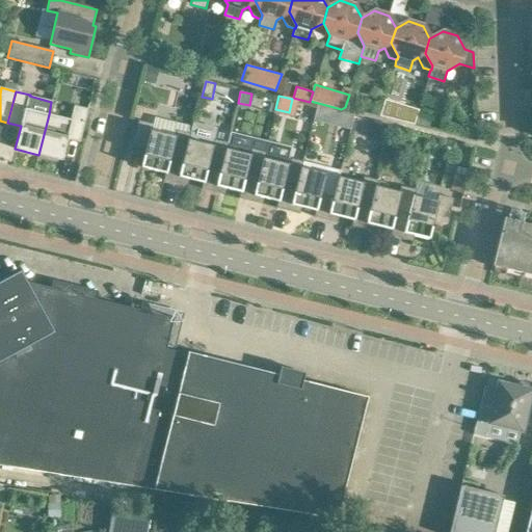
[(384,101),(380,116),(415,125),(418,111),(384,101)]
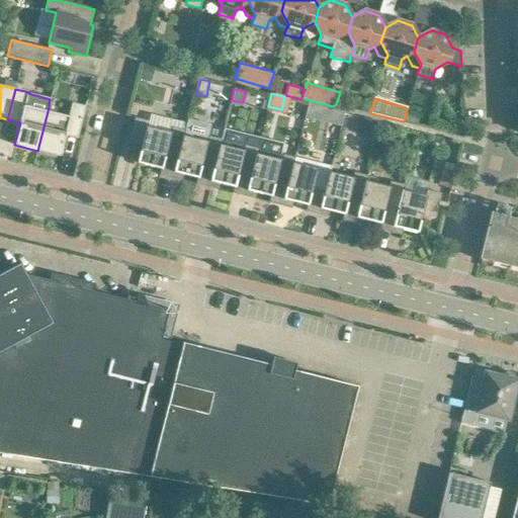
[(310,100),(305,116),(321,120),(325,104),(310,100)]
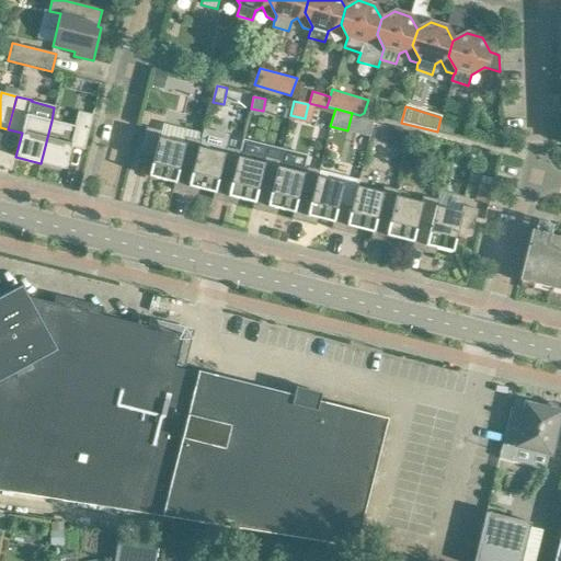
[(52,121),(41,163),(65,170),(71,145),(83,148),(83,150),(84,150),(93,115),(78,112),(75,127),(52,121)]
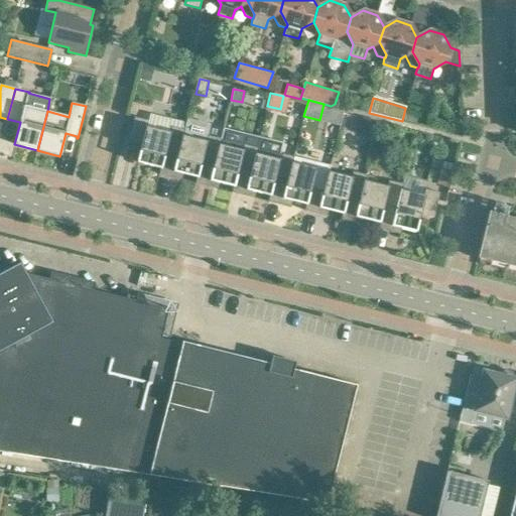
[(406,114),(404,120),(415,123),(417,117),(406,114)]
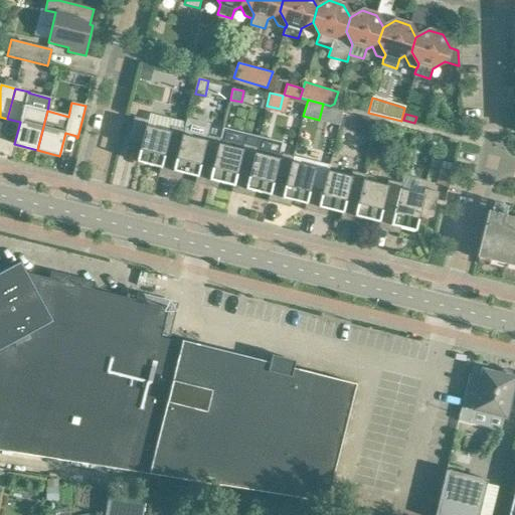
[(136,162),(160,168),(165,150),(178,154),(182,135),(183,136),(184,130),(170,126),(169,132),(147,127),(148,121),(134,117),(128,142),(141,145),(136,162)]
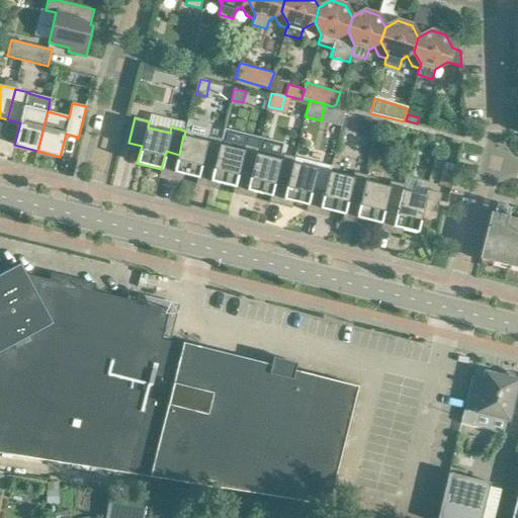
[(177,173),(197,178),(198,178),(202,160),(216,163),(220,145),(221,146),(223,140),(207,136),(206,142),(184,137),(183,136),(179,155),(166,151),(161,169),(159,175),(178,180),(178,178),(176,178),(177,173)]
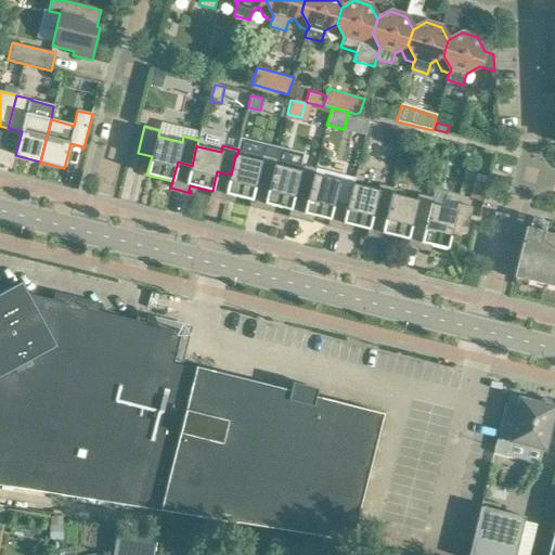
[(229,195),(250,201),(252,201),(256,181),(270,184),(275,165),(275,166),(278,159),(262,155),(260,162),(236,156),(235,155),(231,175),(217,171),(213,191),(211,191),(209,197),(230,203),(230,201),(228,201),(229,195)]
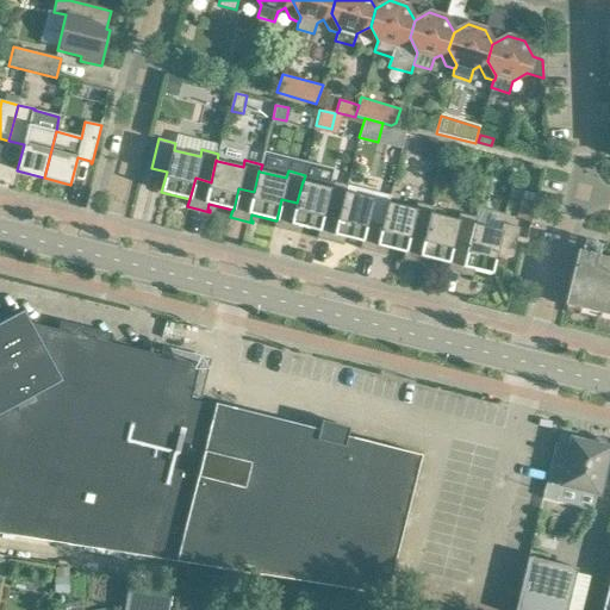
[(294,225),(318,231),(319,231),(324,210),(340,213),(346,192),(346,193),(348,186),(331,181),(329,188),(303,182),(303,181),(297,203),(281,199),(277,221),(275,221),(274,228),(296,234),(296,231),(293,231),(294,225)]
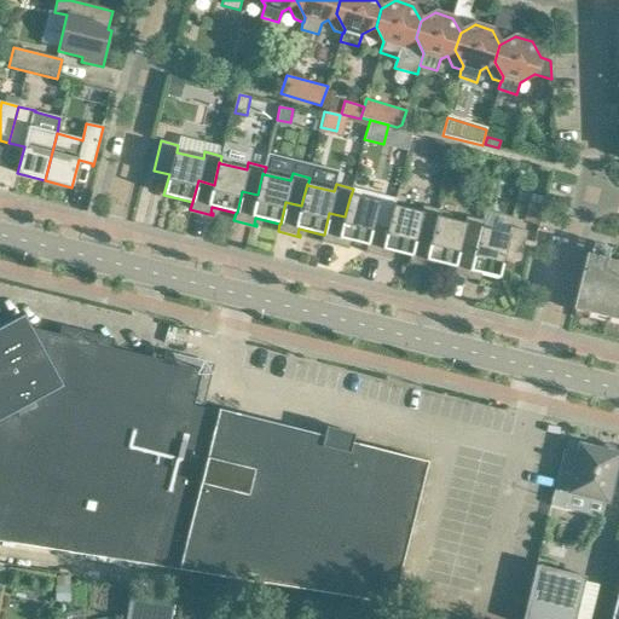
[(342,239),(366,246),(368,246),(372,224),(388,227),(394,206),(394,207),(397,200),(380,195),(377,202),(351,196),(351,195),(345,217),(329,213),(324,235),(323,235),(322,242),(343,248),(343,246),(341,246),(342,239)]
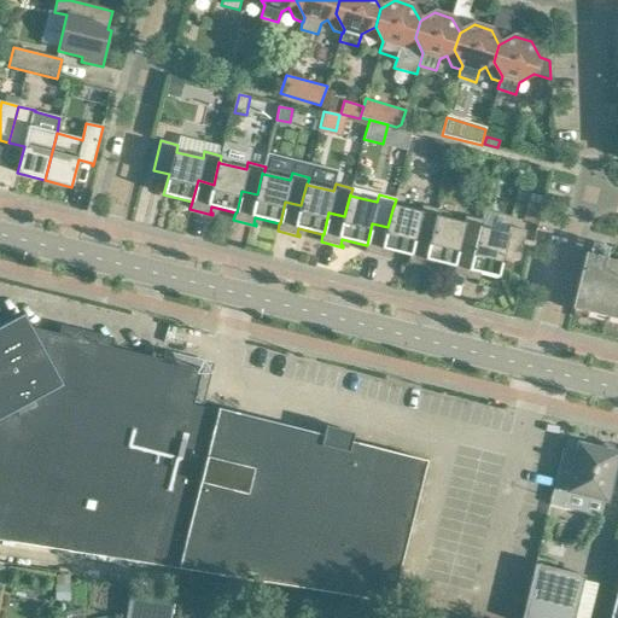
[(385,250),(409,256),(410,256),(415,234),(431,238),(437,216),(439,210),(423,205),(420,213),(394,207),(394,205),(388,227),(372,223),(367,245),(366,245),(365,252),(386,258),(386,256),(384,256),(385,250)]
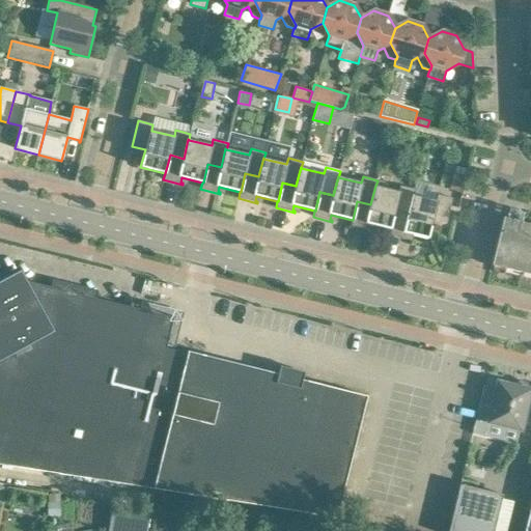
[(369,224),(389,229),(390,229),(395,211),(408,214),(413,195),(414,195),(415,190),(400,186),(398,192),(375,186),(370,204),(357,201),(353,220),(352,220),(351,226),(369,231),(369,229),(367,229),(369,224)]
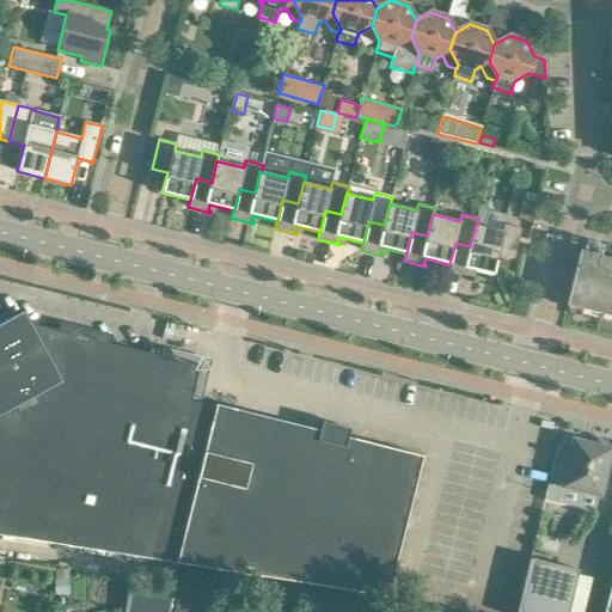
[(450,264),(448,264),(447,271),(469,277),(469,275),(466,275),(469,269),(494,275),(499,255),(514,258),(521,230),(505,225),(503,232),(477,225),(476,225),(470,246),(456,243),(450,264)]
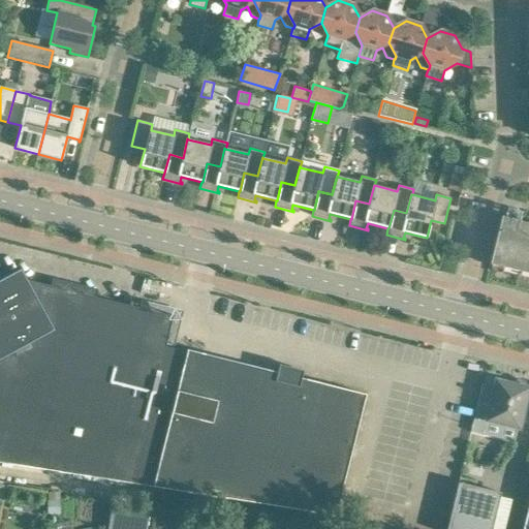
[(528,229),(514,225),(515,220),(501,217),(491,259),(502,262),(501,268),(528,274),(528,229)]
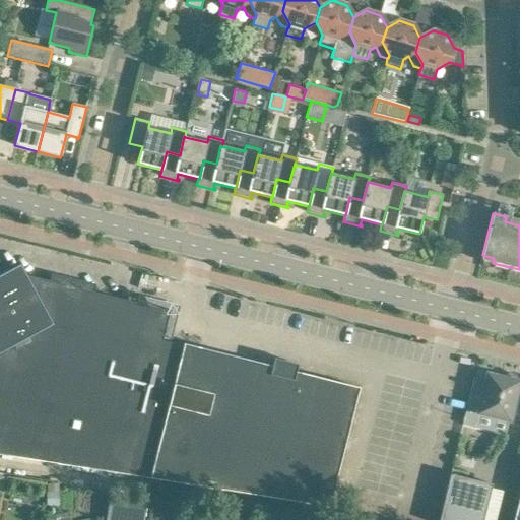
[(0,455),(287,501),(330,508),(360,388),(296,372),(298,366),(274,360),(272,367),(184,344),(183,346),(163,342),(165,332),(147,307),(25,276),(19,265),(7,271),(0,269),(0,455)]
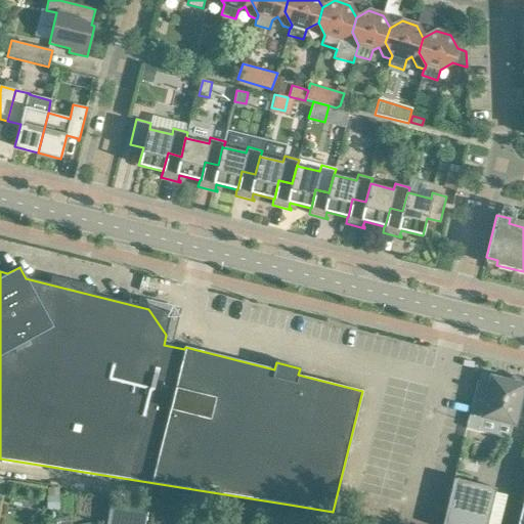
[(508,381),(504,380),(490,377),(489,384),(478,381),(477,380),(473,400),(466,428),(466,429),(467,429),(467,428),(479,431),(482,418),(494,420),(514,425),(523,385),(520,384),(521,381),(519,378),(516,377),(513,377),(510,379),(508,381)]
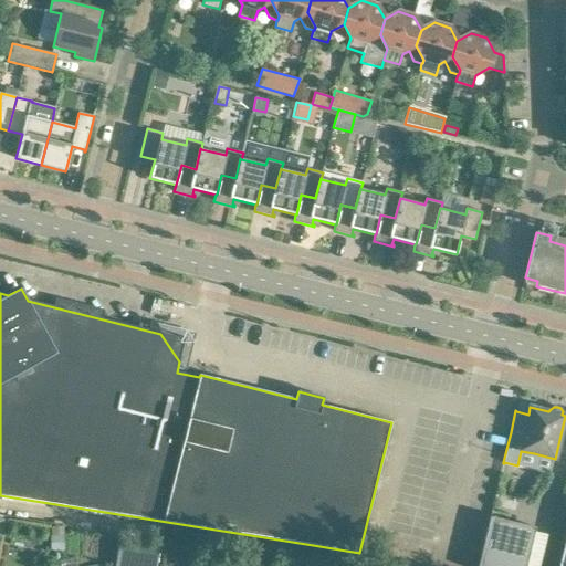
[(478,565),(525,565),(535,527),(490,517),(478,565)]
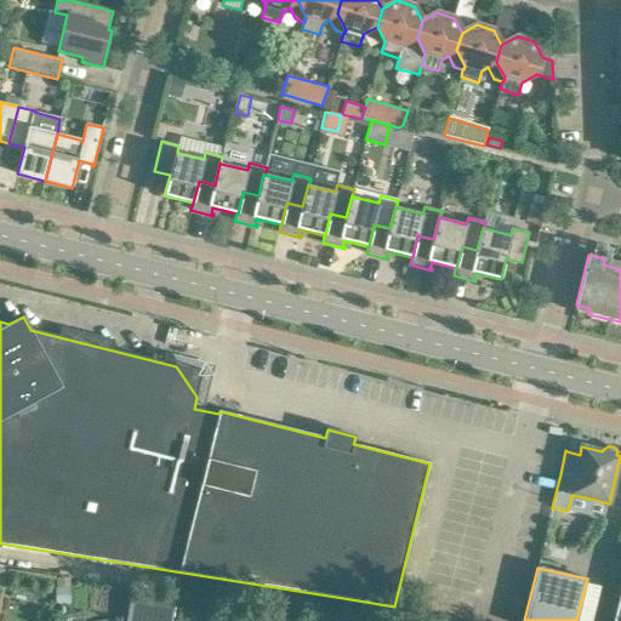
[(147,592),(142,616),(169,620),(171,620),(176,597),(147,592)]
